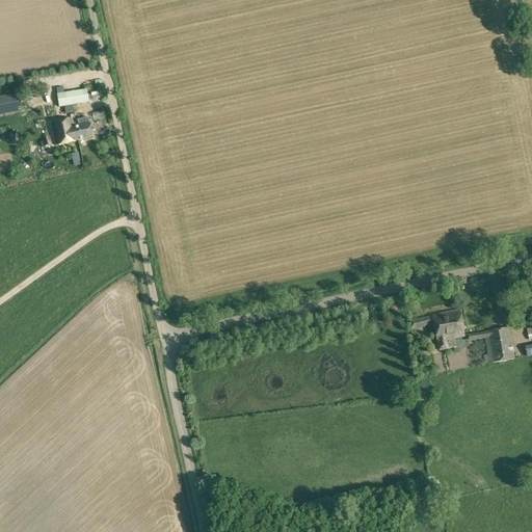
[(81,90),(57,94),(59,108),(89,103),(86,89),(81,90)]
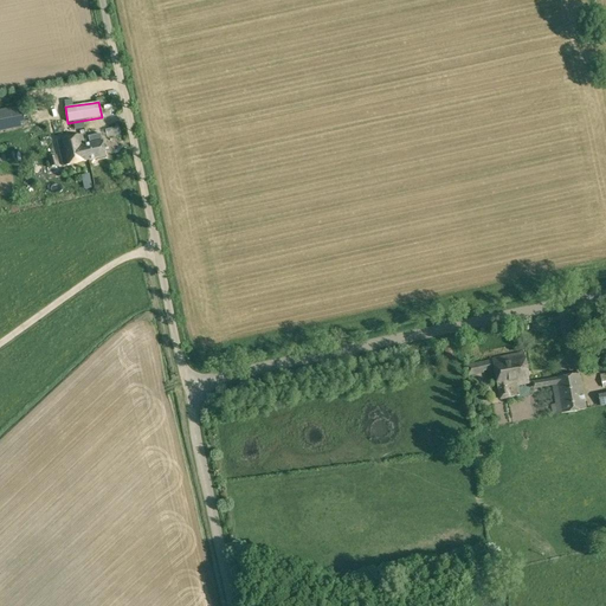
[(0,130),(24,126),(20,107),(0,110),(0,130)]
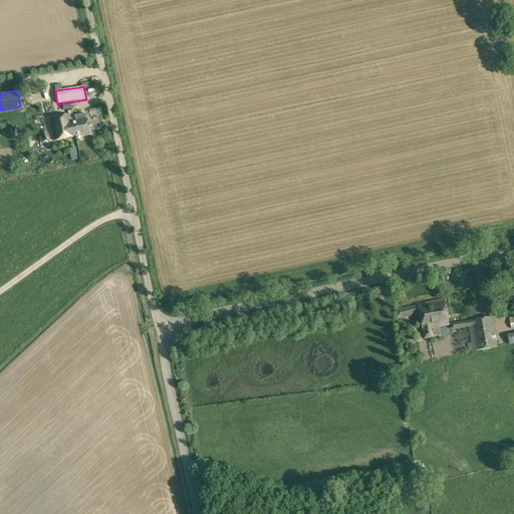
[(75,106),(76,114),(100,112),(99,103),(75,106)]
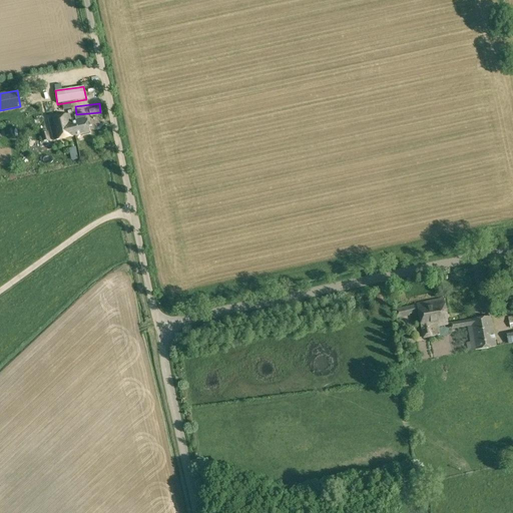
[(103,113),(94,115),(95,122),(104,120),(103,113)]
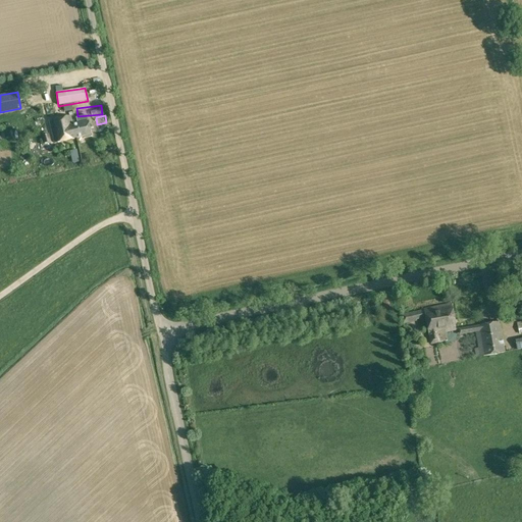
[(76,139),(73,125),(71,116),(50,121),(55,144),(76,139)]
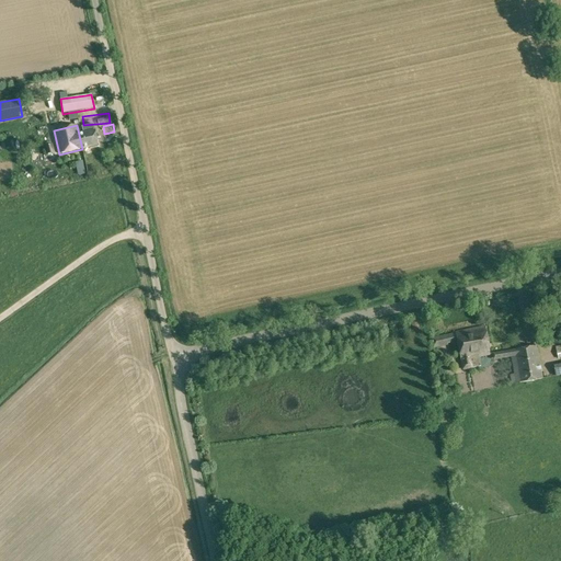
[(83,129),(84,134),(79,135),(82,149),(99,145),(94,127),(83,129)]
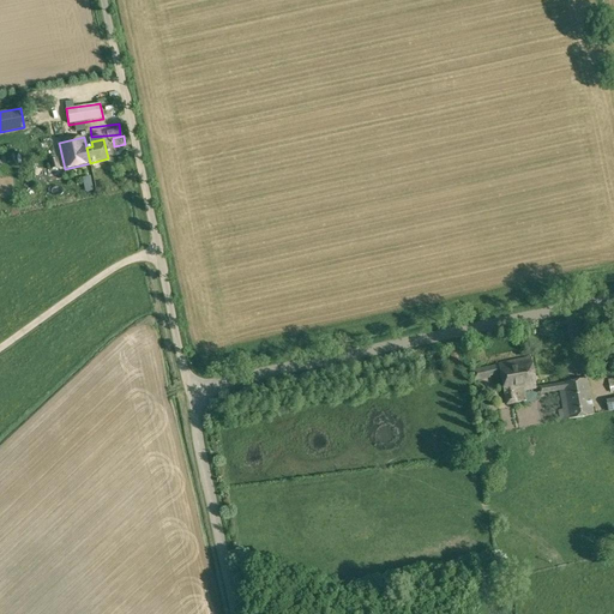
[(109,152),(112,160),(125,157),(124,150),(109,152)]
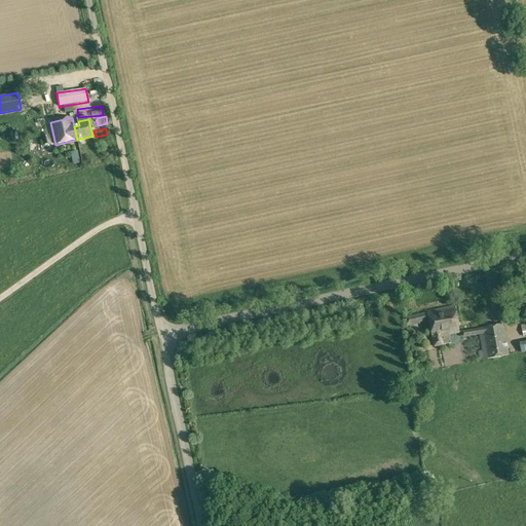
[(43,138),(44,145),(51,144),(49,136),(43,138)]
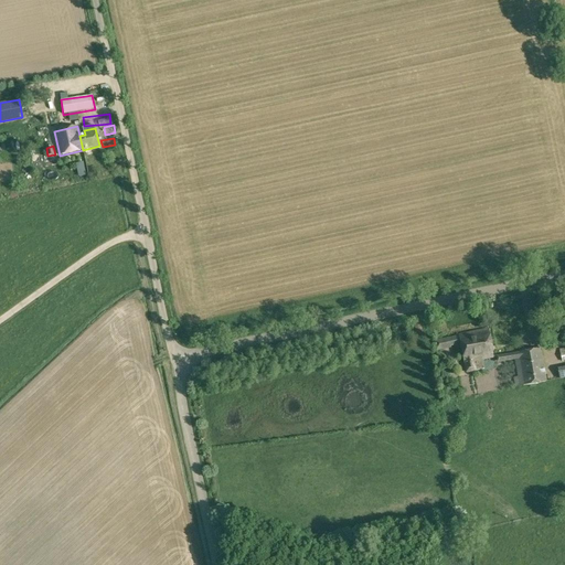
[(483,360),(493,358),(489,331),(435,341),(436,351),(451,348),(450,347),(461,344),(467,373),(484,370),(483,360)]
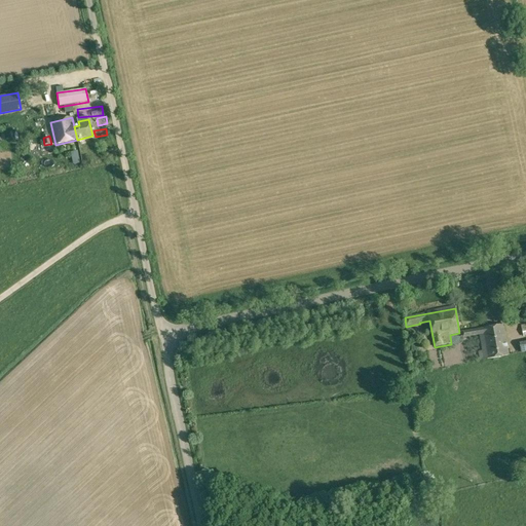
[(462,332),(463,338),(480,336),(484,360),(510,355),(503,324),(462,332)]
